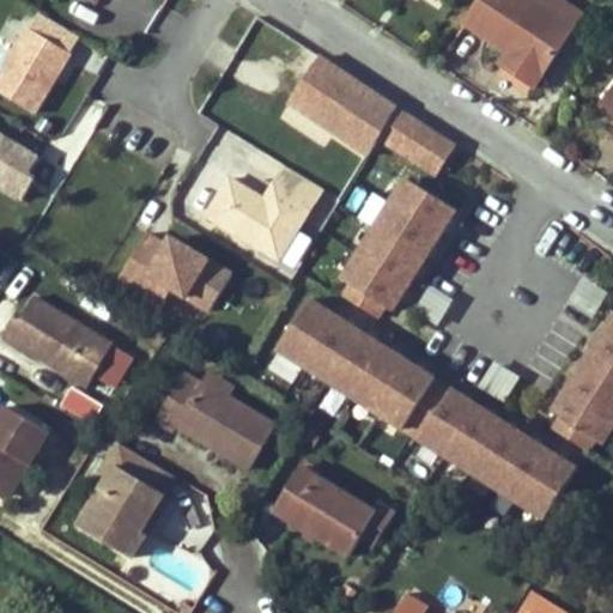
[(533,0),(480,0),(465,23),(508,53),(517,60),(515,65),(540,82),(575,28),(533,0)]
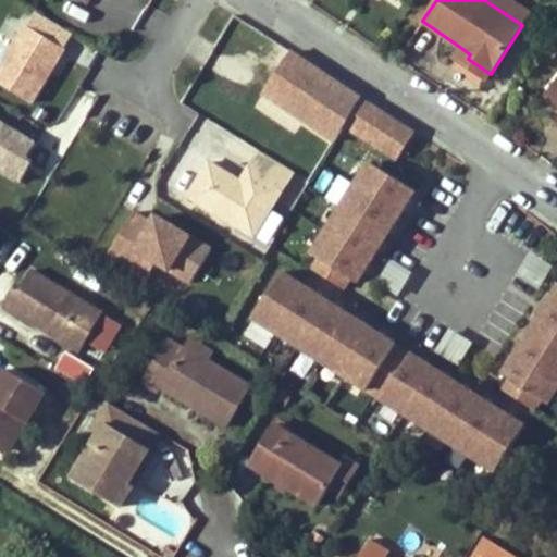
[(26,25),(0,69),(0,83),(33,103),(65,49),(26,25)]
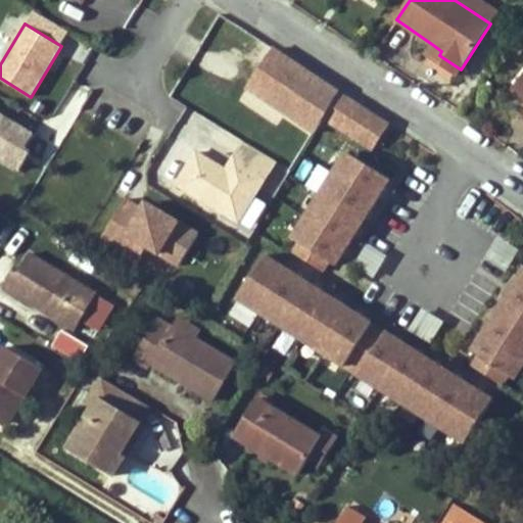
[(441,51),(433,45),(427,55),(457,75),(461,69),(439,55),(441,51)]
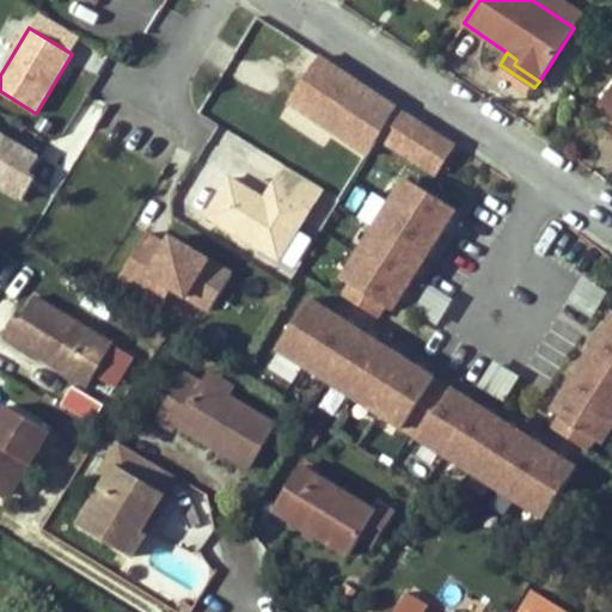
[(378,140),(396,110),(316,59),(286,104),(367,158),(378,140)]
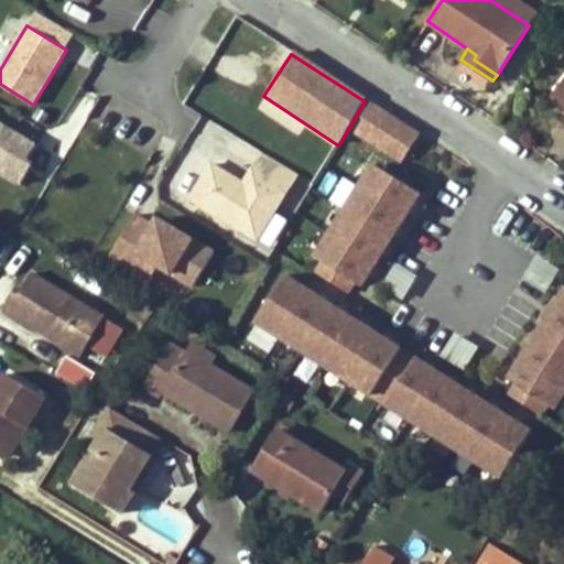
[(563,80),(552,96),(563,106),(563,80)]
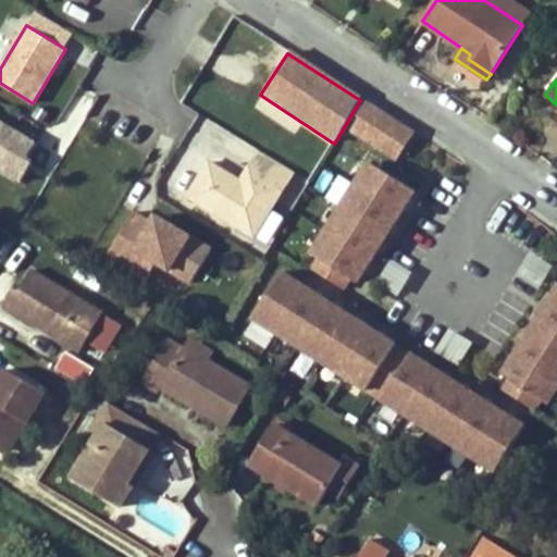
[(412,135),(360,100),(344,127),(395,162),(412,135)]
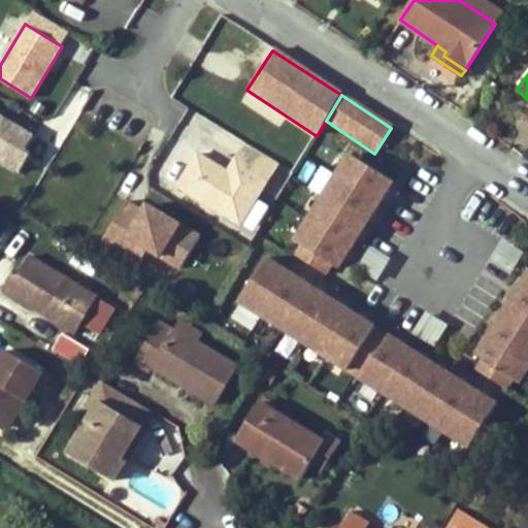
[(0,109),(0,153),(25,167),(34,151),(28,147),(38,132),(0,109)]
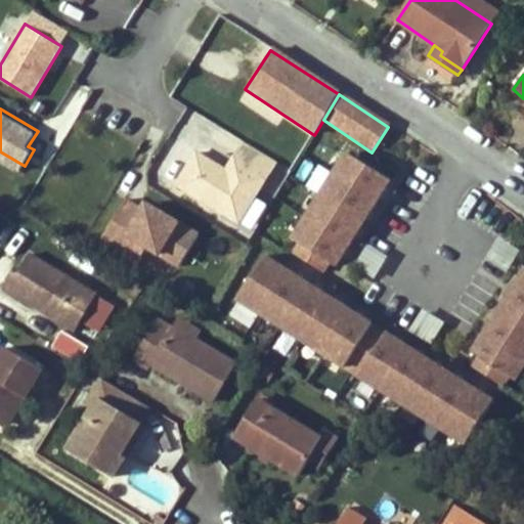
[(195,153),(175,186),(239,222),(277,161),(245,140),(227,170),(195,153)]
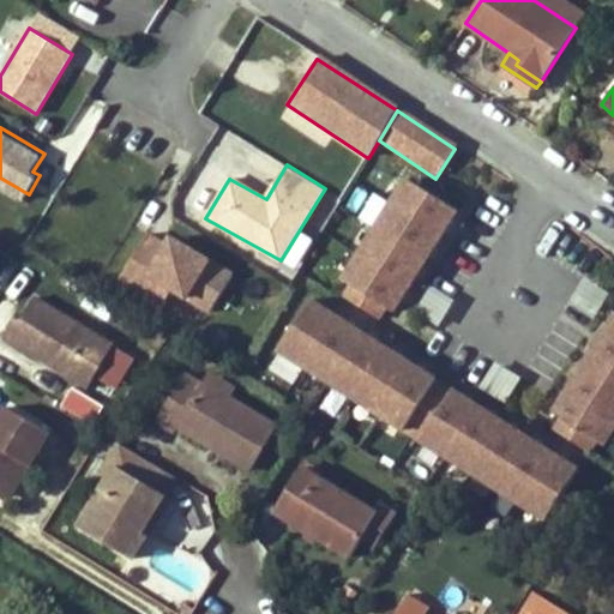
[(451,204),(401,170),(336,271),(343,277),(336,288),(371,311),(378,299),(386,304),(451,204)]
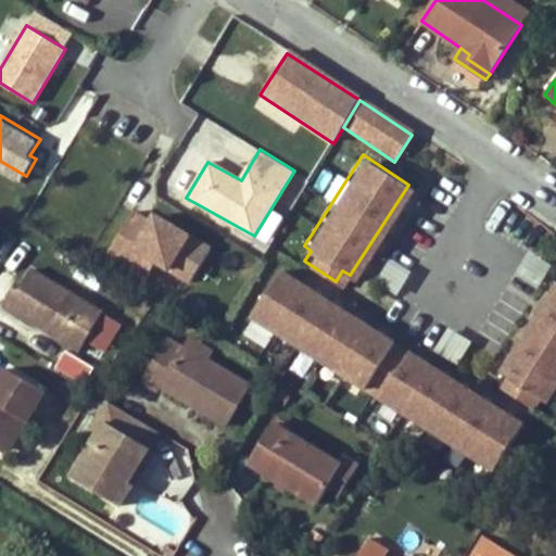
[(137,206),(110,251),(153,277),(163,261),(198,281),(217,247),(171,218),(167,226),(137,206)]
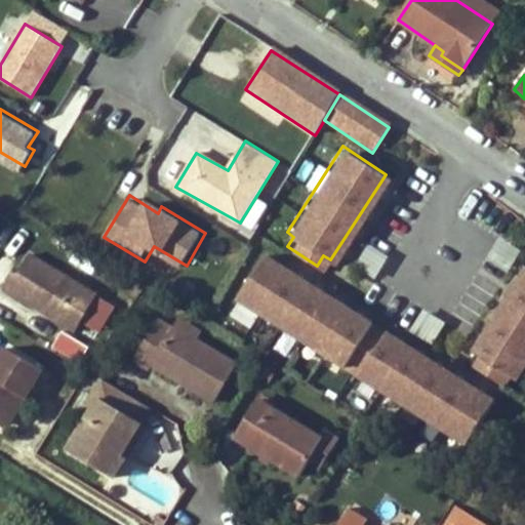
[(485,260),(508,274),(521,251),(499,238),(485,260)]
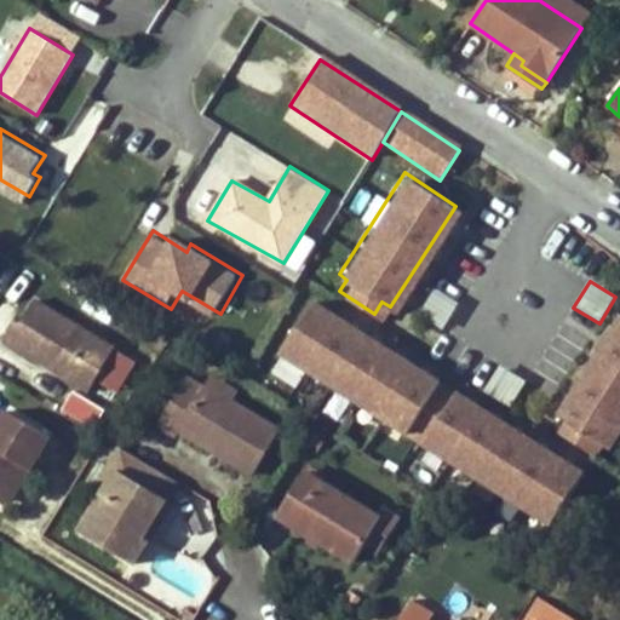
[(429,288),(418,320),(447,329),(459,298),(429,288)]
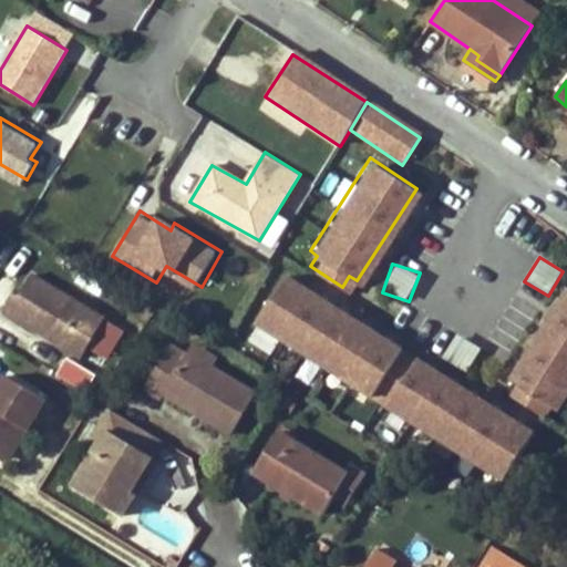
[(95,311),(21,268),(8,290),(2,287),(0,289),(0,308),(72,350),(95,311)]
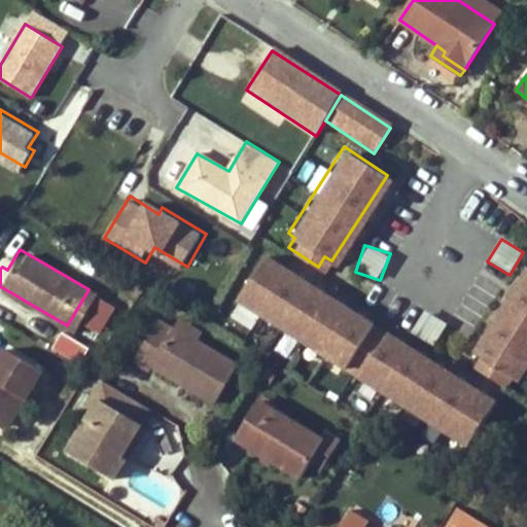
[(377,323),(270,253),(242,296),(349,366),(377,323)]
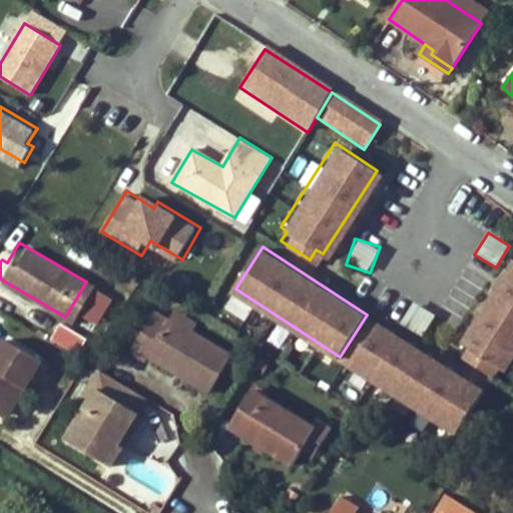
[(512,352),(512,258),(460,341),(467,345),(461,355),(490,373),(496,364),(502,369),(512,352)]
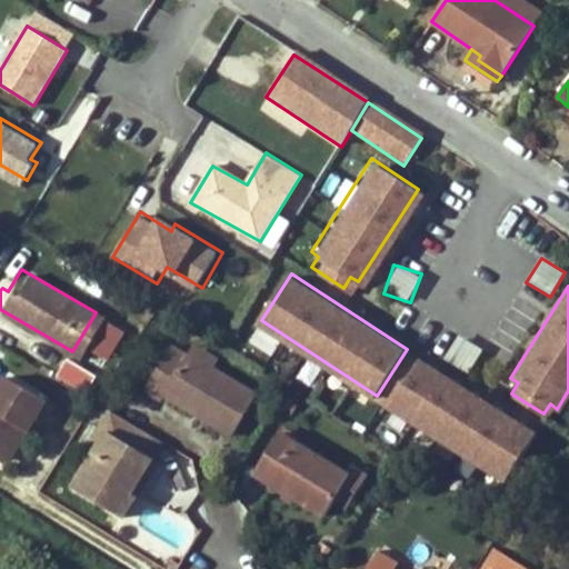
[(218,360),(193,346),(189,353),(213,368),(218,360)]
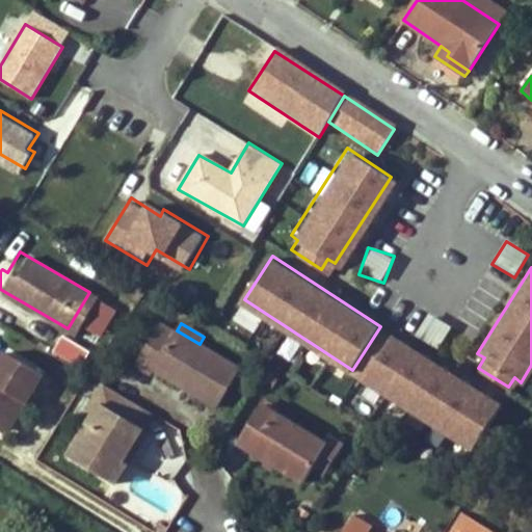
[(177,330),(175,334),(161,324),(136,365),(151,374),(154,369),(159,362),(191,382),(187,390),(216,407),(240,370),(200,344),(177,330)]
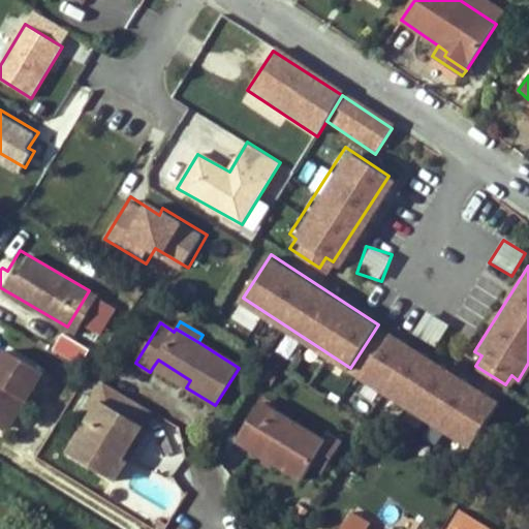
[(500,403),(383,328),(355,371),(472,447),(500,403)]
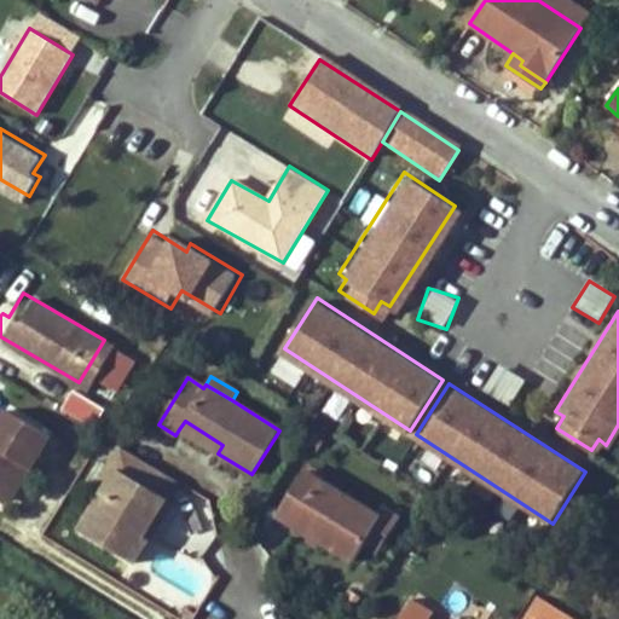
[(93,431),(105,411),(73,391),(61,411),(93,431)]
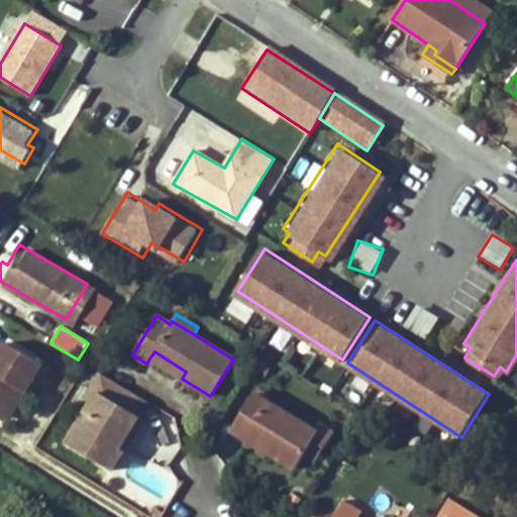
[(26,392),(43,365),(7,343),(0,353),(0,419),(1,420),(20,389),(26,392)]
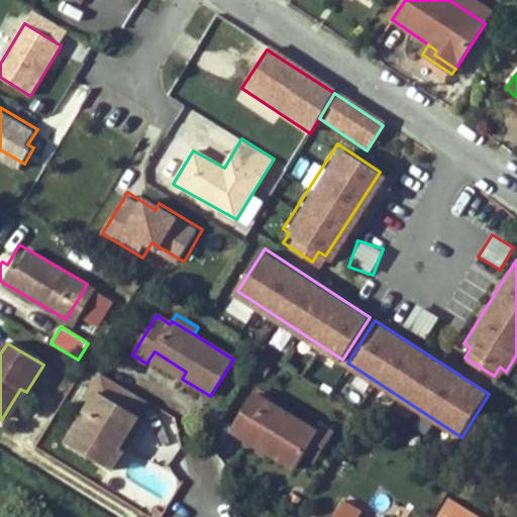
[(149,358),(182,379),(186,372),(154,351),(149,358)]
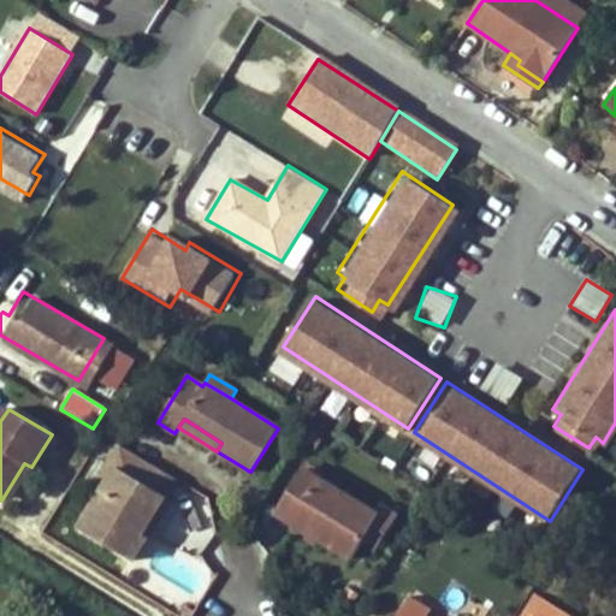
[(81,529),(134,562),(150,537),(144,533),(150,525),(143,517),(159,493),(166,497),(177,479),(122,445),(110,463),(102,460),(86,487),(101,497),(81,529)]
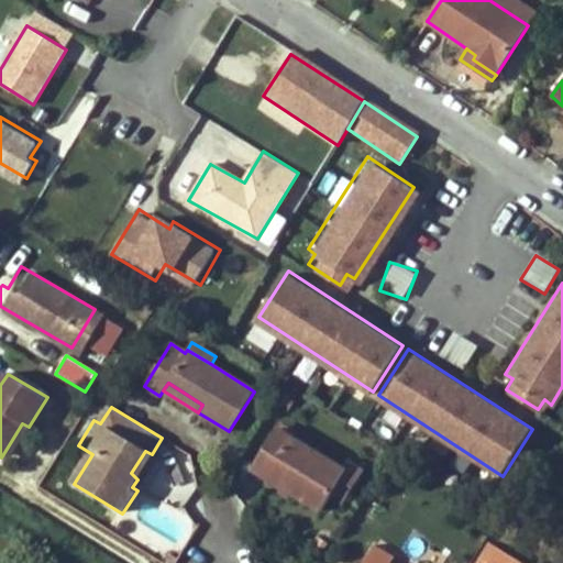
[(8,461),(29,427),(22,423),(1,457),(8,461)]
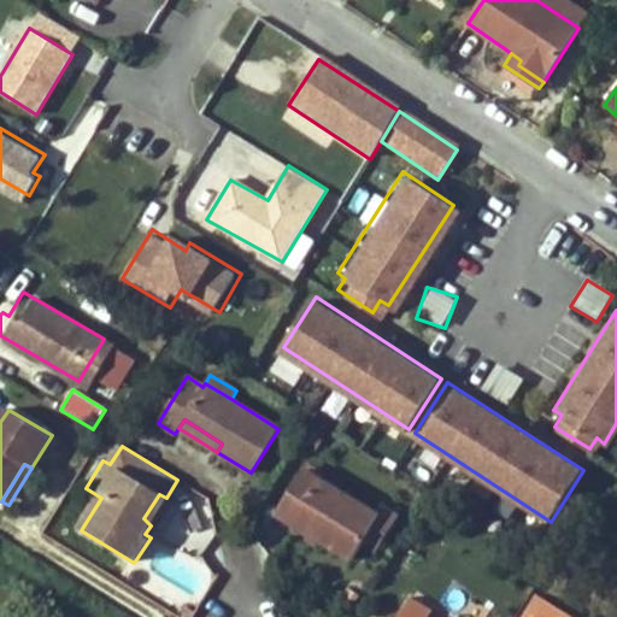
[(378,516),(377,516),(305,470),(278,513),(311,534),(316,526),(328,533),(323,541),(352,559),(363,541),(378,516)]
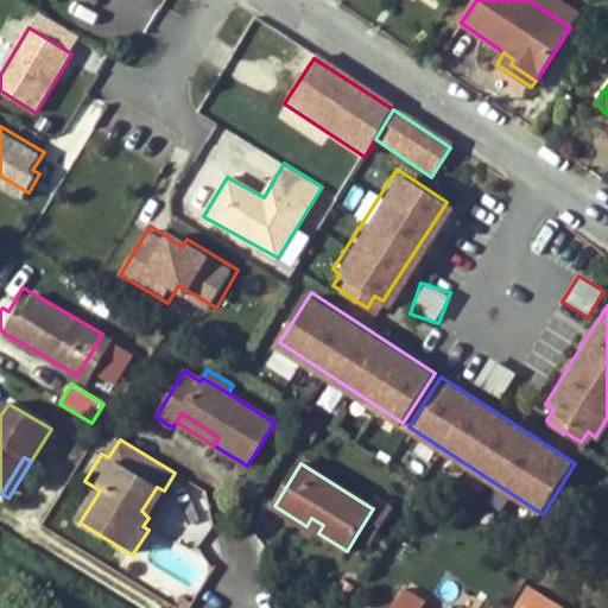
[(143,526),(149,530),(169,494),(164,491),(157,487),(141,511),(149,518),(143,526)]
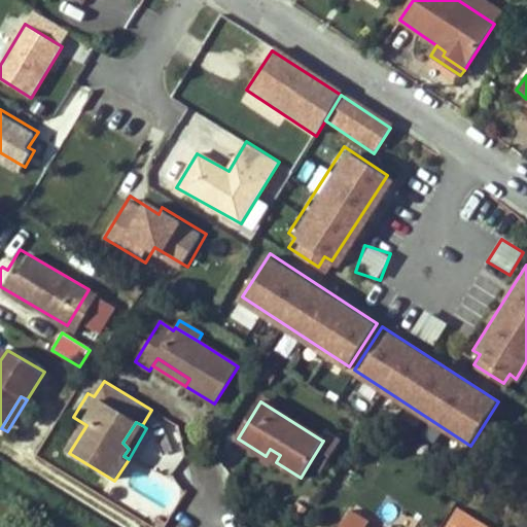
[(341,442),(326,433),(322,441),(323,441),(310,462),(322,470),(341,442)]
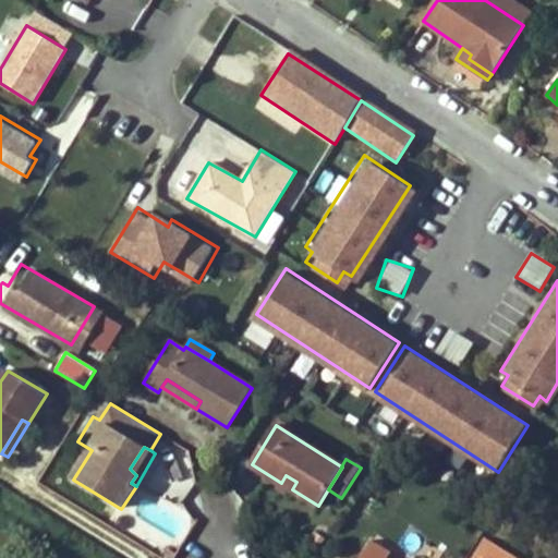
[(281,483),(292,489),(296,482),(286,475),(281,483)]
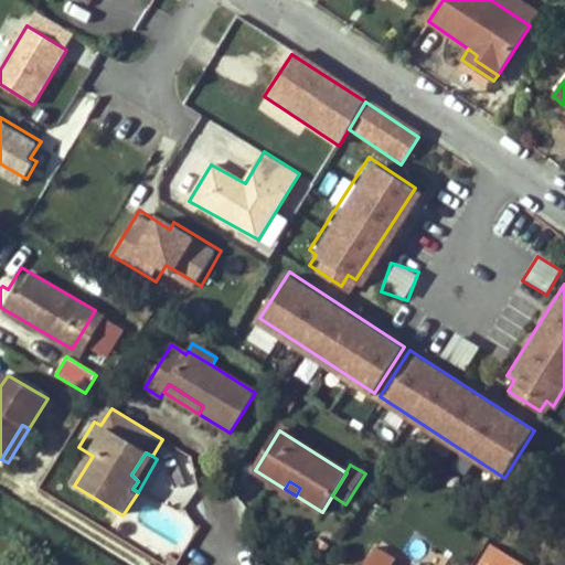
[(392,564),(396,560),(376,546),(364,564),(392,564)]
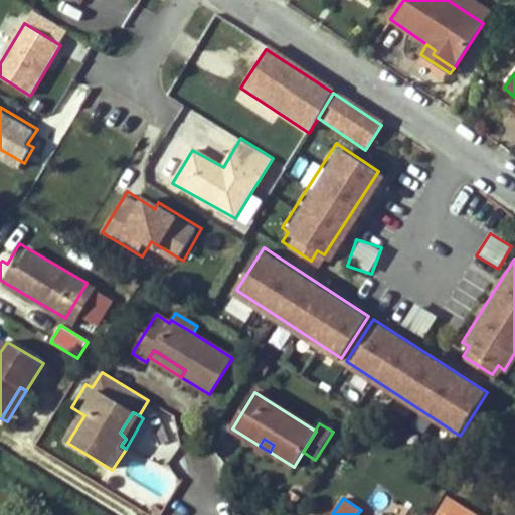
[(475,514),(460,505),(454,514),(475,514)]
